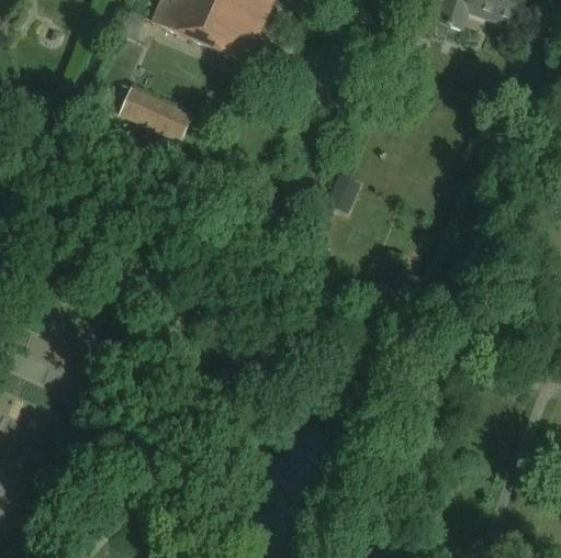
[(160,0),(152,21),(247,63),(273,0),(160,0)]
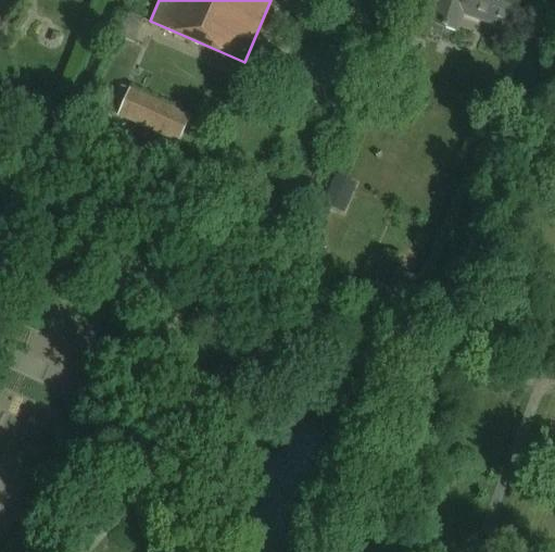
[(512,25),(519,0),(438,0),(439,0),(434,11),(410,2),(401,29),(426,38),(432,19),(458,27),(464,9),(512,25)]
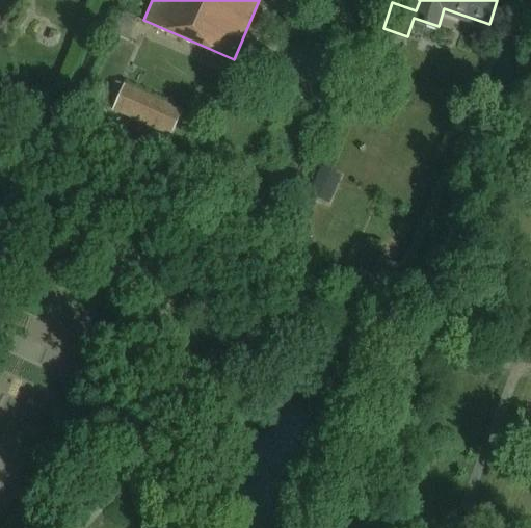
[(25,19),(30,4),(23,2),(18,17),(25,19)]
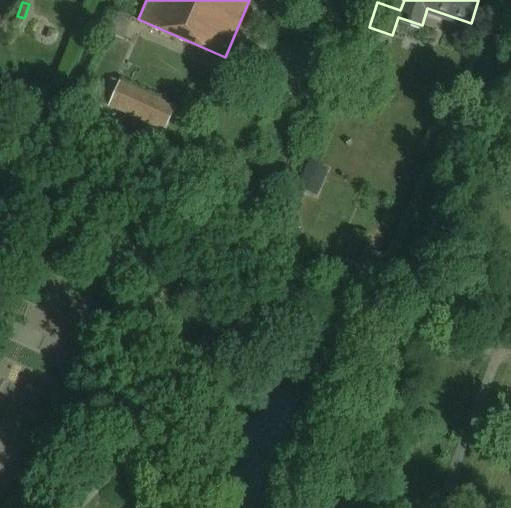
[(125,37),(134,15),(119,9),(110,31),(125,37)]
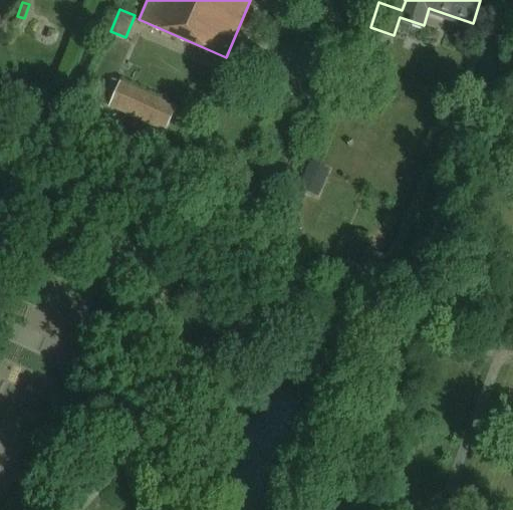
[(102,101),(164,129),(175,104),(113,77),(102,101)]
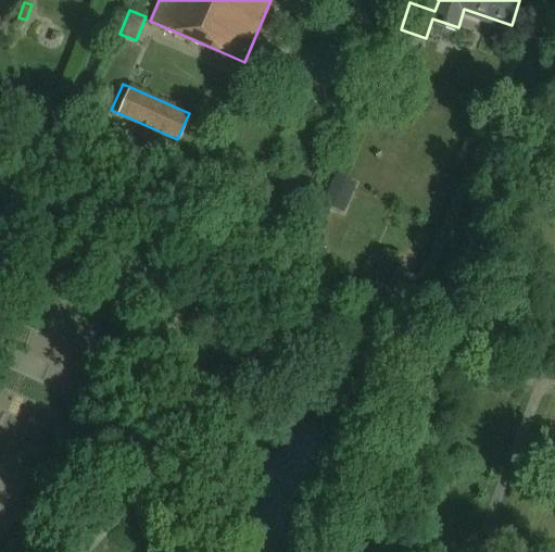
[(102,116),(88,111),(84,122),(98,127),(102,116)]
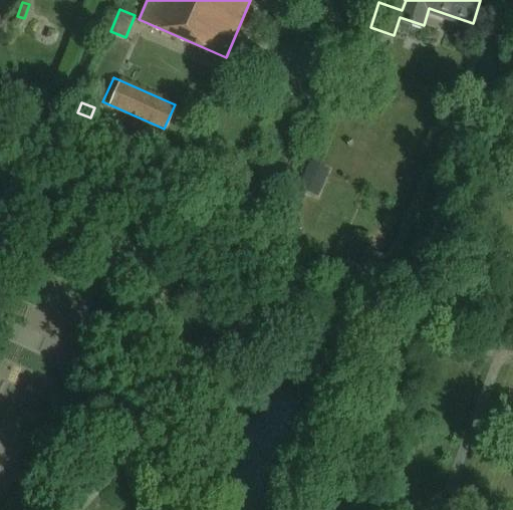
[(318,195),(331,166),(311,158),(297,188),(315,196),(316,194),(318,195)]
